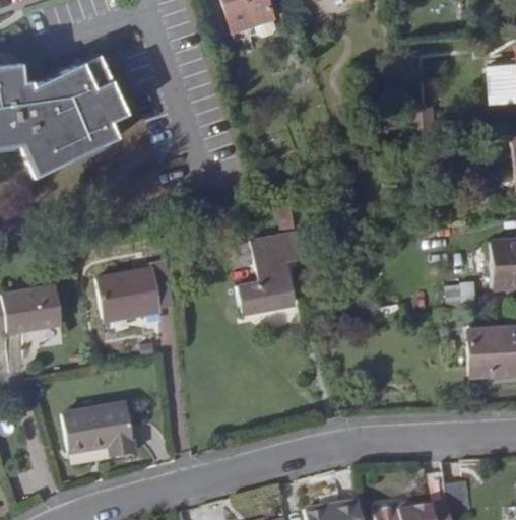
[(223,0),(236,31),(275,17),(268,0),(223,0)]
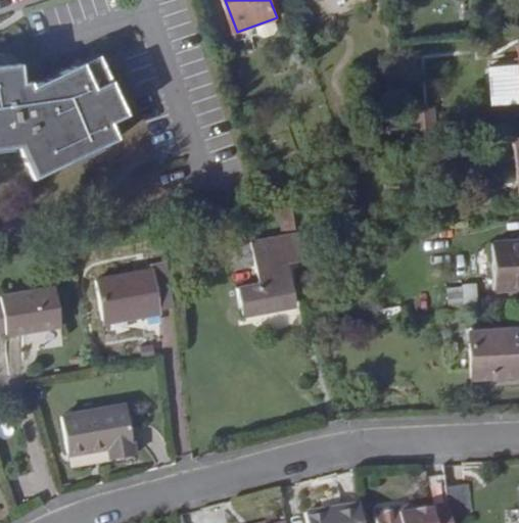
[(0,148),(20,145),(38,179),(122,137),(113,120),(130,112),(101,54),(35,86),(33,81),(25,82),(22,62),(0,65),(0,148)]
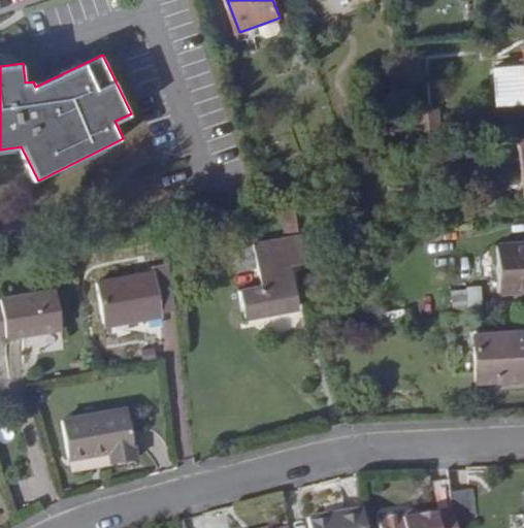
[(293,265),(309,262),(305,239),(304,233),(258,243),(264,284),(242,288),(248,316),(302,306),(293,265)]
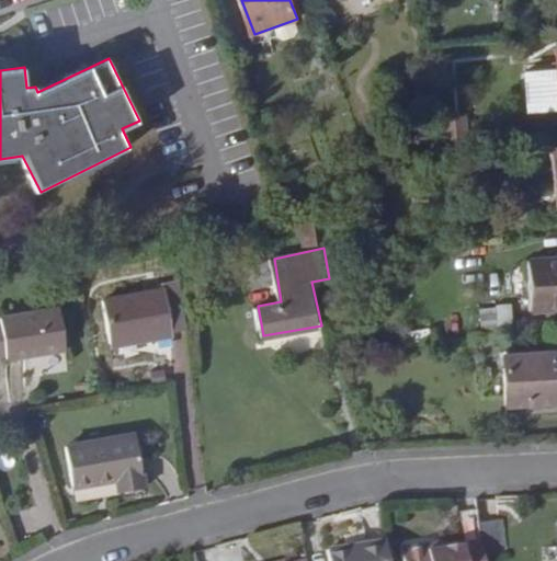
[(556,256),(529,259),(532,308),(556,306),(556,256)]
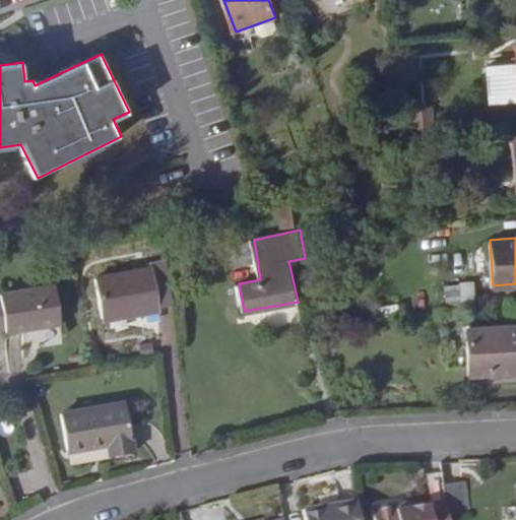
[(176,303),(170,265),(154,269),(154,266),(98,278),(106,320),(143,311),(144,315),(163,311),(162,308),(176,303)]
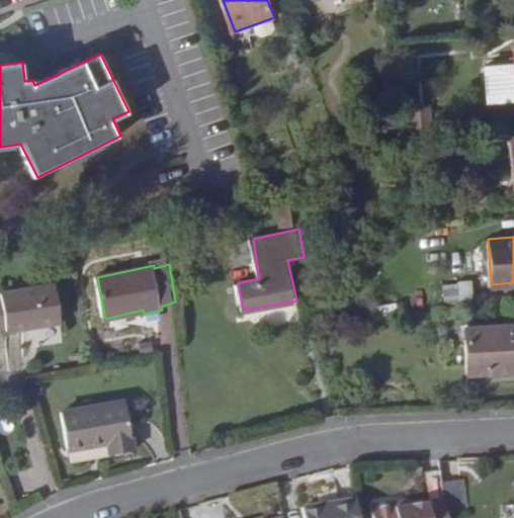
[(473,283),(445,282),(444,305),(473,306),(473,283)]
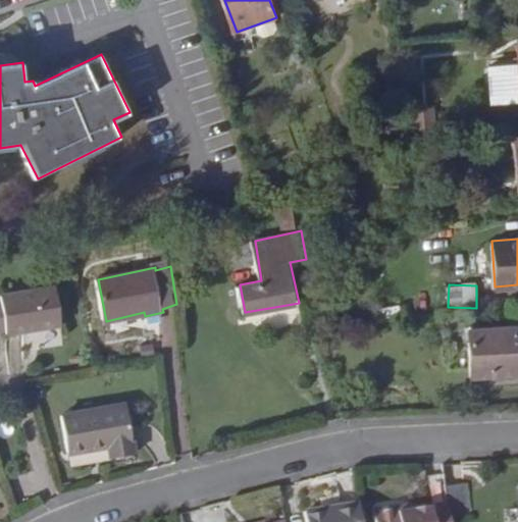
[(0,306),(0,335),(10,333),(10,337),(65,325),(57,289),(2,299),(4,306),(0,306)]
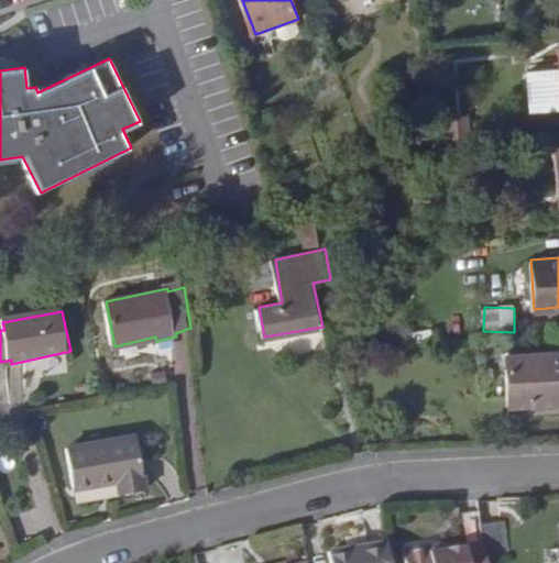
[(510,410),(558,407),(558,357),(506,361),(510,410)]
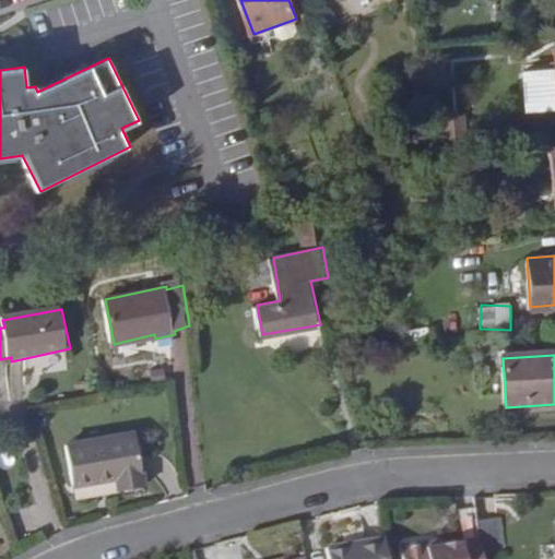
[(134,429),(67,447),(78,487),(119,476),(121,486),(148,478),(134,429)]
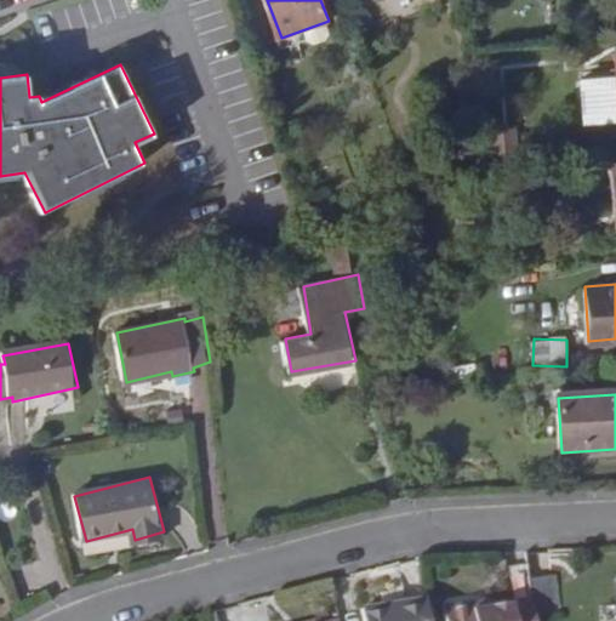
[(564,576),(535,581),(537,602),(540,619),(570,615),(564,576)]
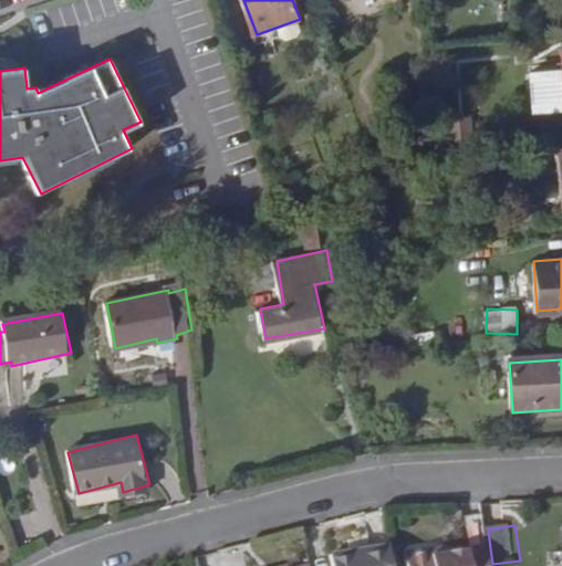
[(392,548),(391,542),(353,547),(352,554),(392,548)]
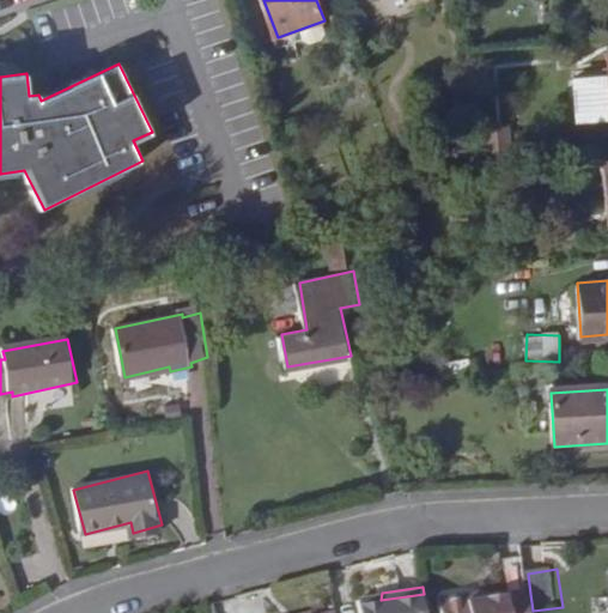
[(426,612),(424,594),(381,600),(362,601),(363,612),(426,612)]
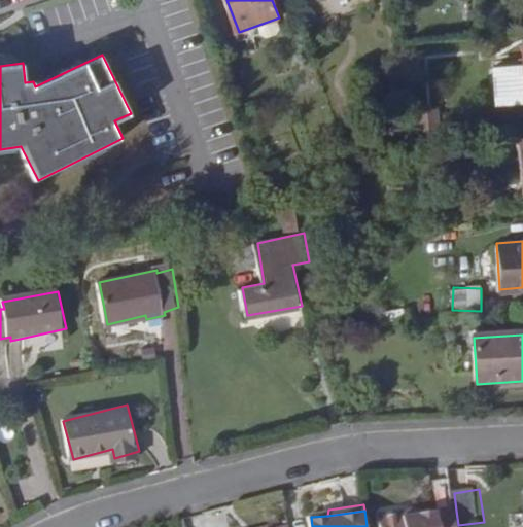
[(458,526),(458,525),(456,511),(417,517),(406,519),(398,514),(387,515),(381,522),(381,526),(458,526)]
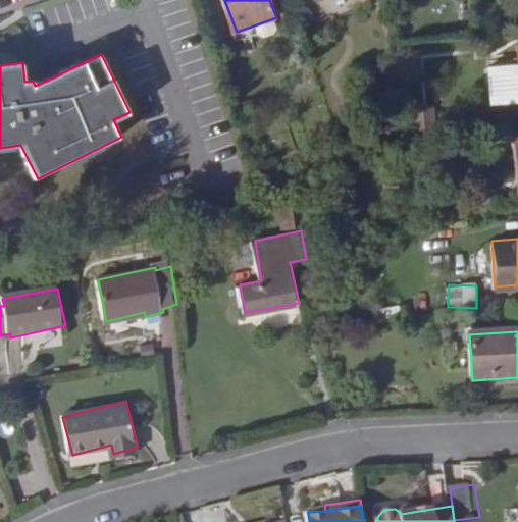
[(402,514),(413,512),(413,506),(395,509),(402,514)]
